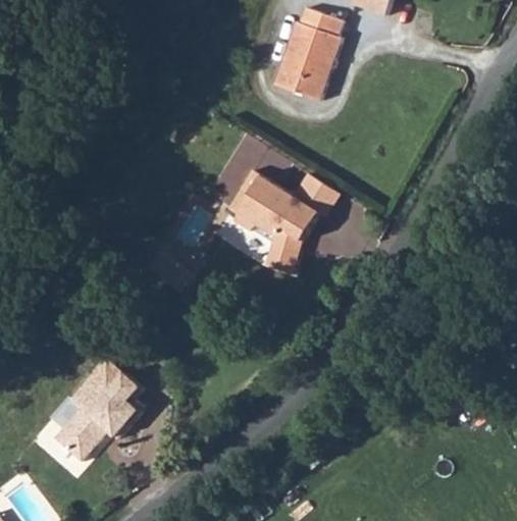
[(352,0),(351,3),(384,15),(390,0),(352,0)]
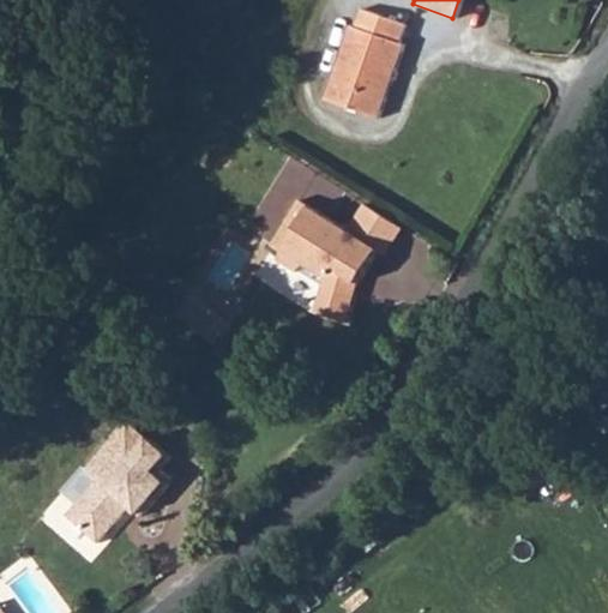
[(347,24),(320,98),(375,118),(401,43),(396,42),(403,24),(357,8),(351,26),(347,24)]
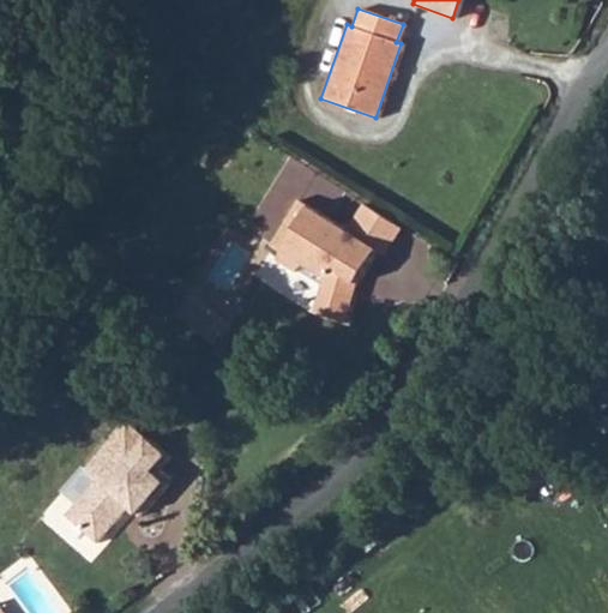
[(343,322),(354,283),(375,250),(344,229),(295,199),(283,220),(294,227),(274,258),(293,271),(295,269),(319,284),(311,312),(343,322)]
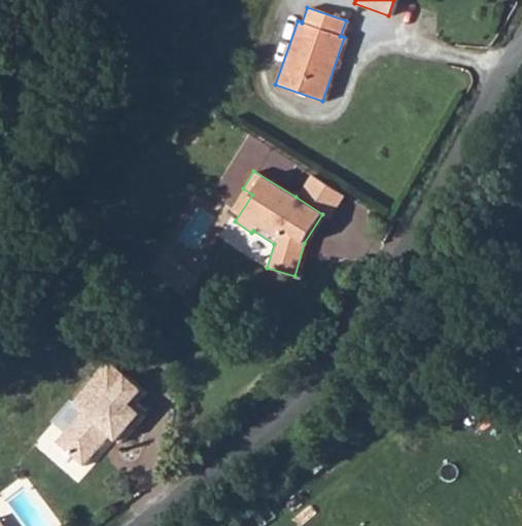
[(322,214),(328,218),(343,196),(310,175),(296,197),(322,214)]
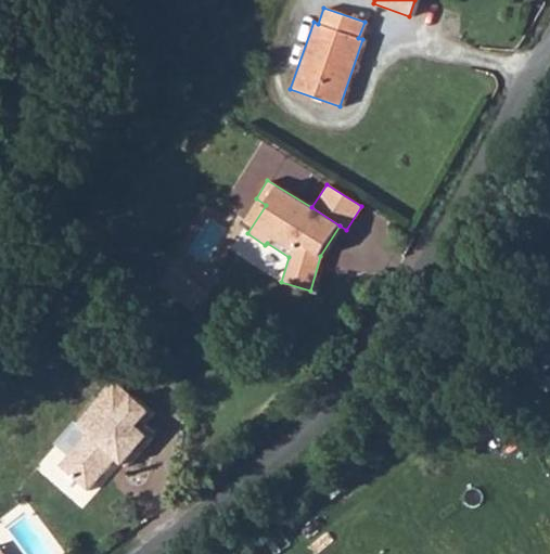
[(150,437),(138,427),(140,425),(151,412),(132,395),(131,397),(113,381),(75,423),(86,433),(56,465),(85,490),(107,464),(104,462),(111,454),(114,458),(124,466),(150,437)]
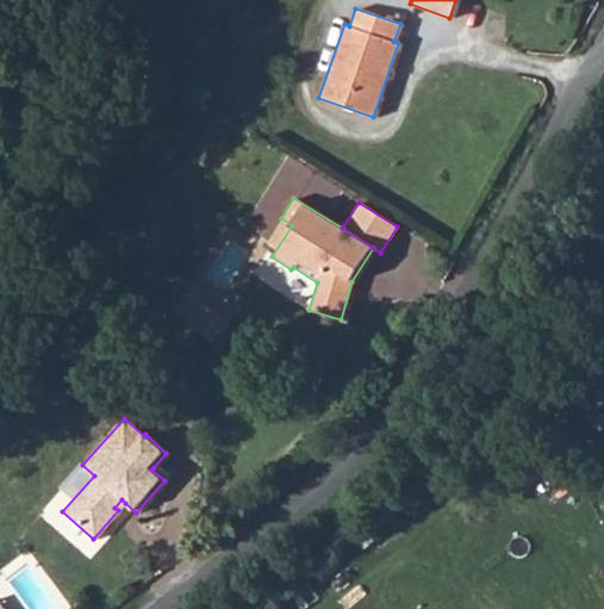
[(154,467),(151,470),(164,480),(167,478),(154,467)]
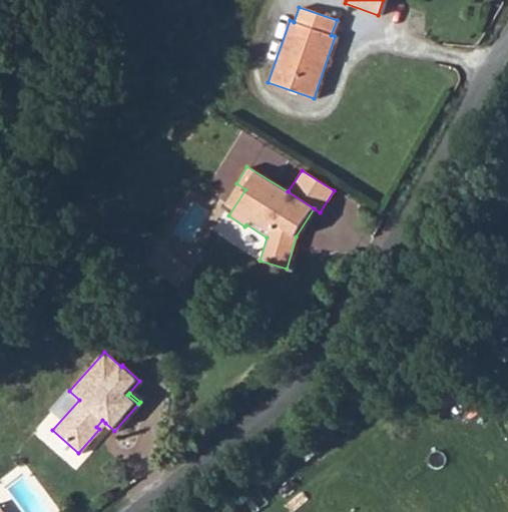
[(105,423),(102,420),(96,427),(99,429),(105,423)]
